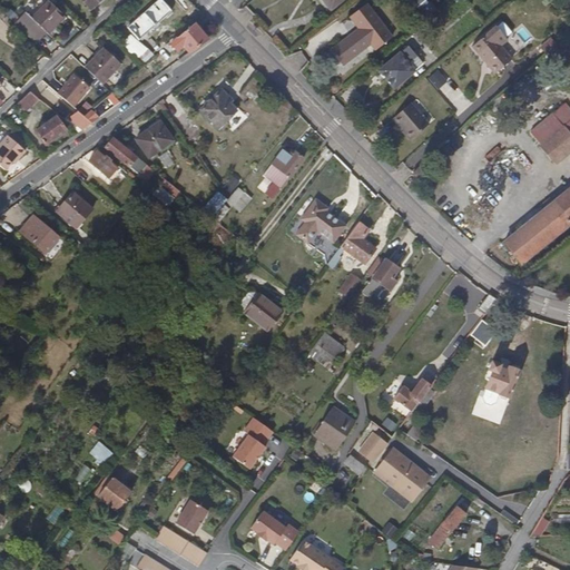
[(80,0),(91,11),(102,0),(80,0)]
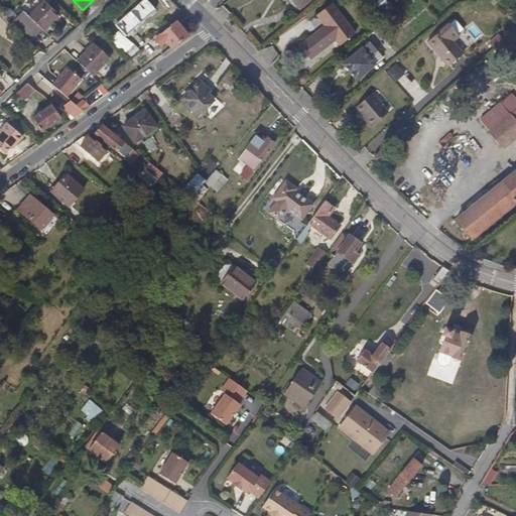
[(292,0),(299,9),(310,0),(292,0)]
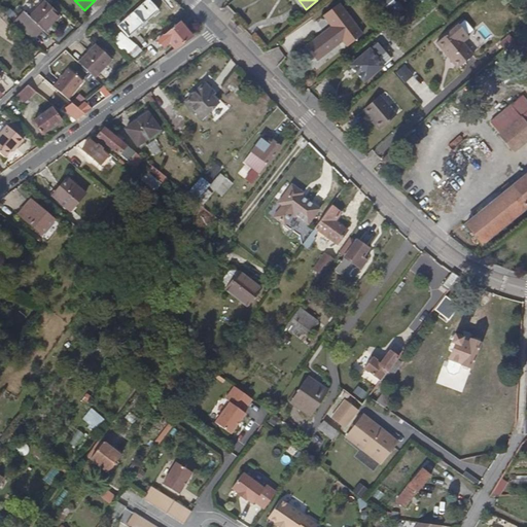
[(60,16),(45,2),(30,19),(45,32),(60,16)]
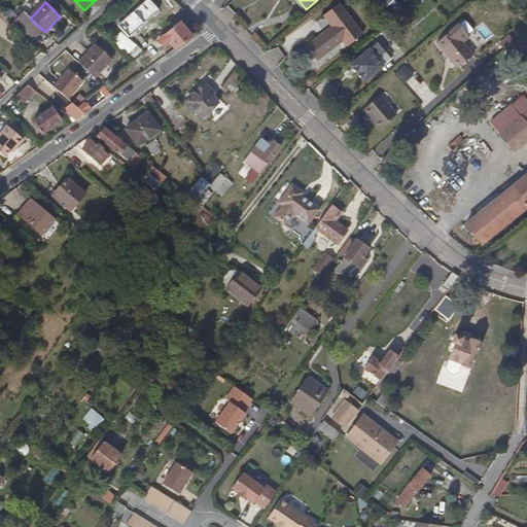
[(363,36),(339,4),(324,15),(332,28),(307,47),(308,50),(305,53),(308,57),(311,54),(317,62),(343,41),(348,47),(363,36)]
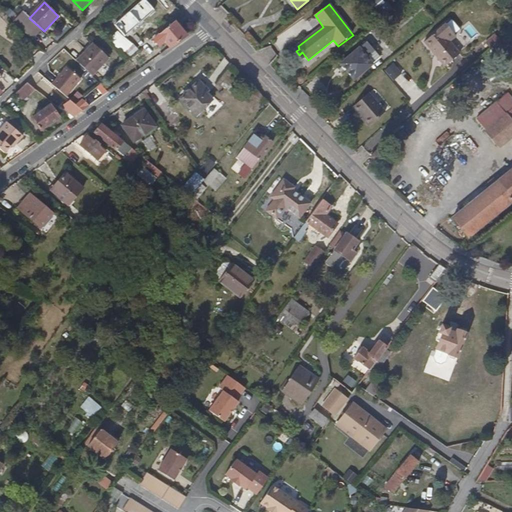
[(164,42),(170,48),(186,36),(174,21),(150,42),(153,44),(156,42),(159,46),(164,42)]
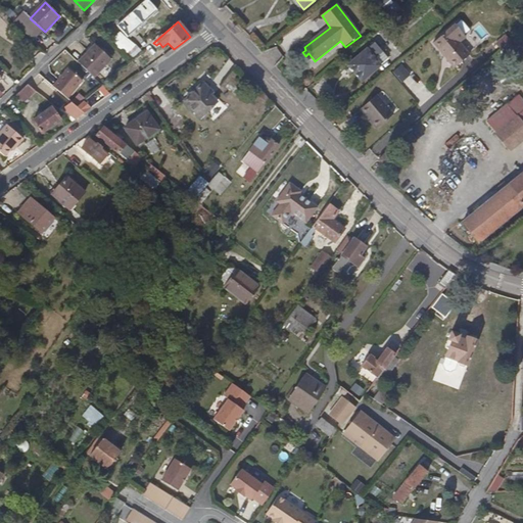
[(453,66),(468,53),(455,38),(439,51),(453,66)]
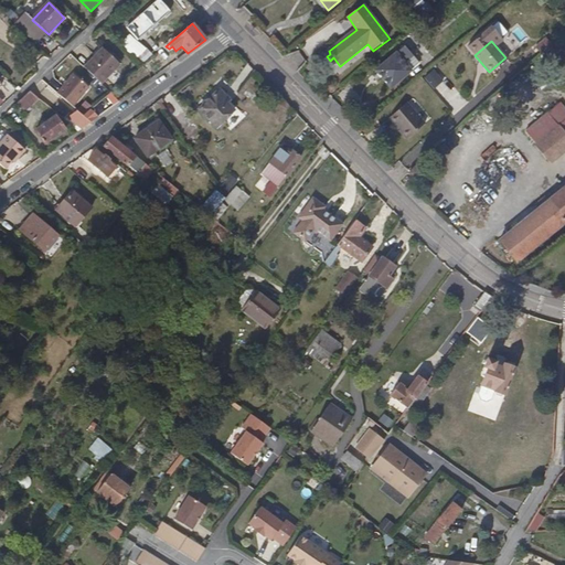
[(553,43),(545,51),(554,59),(562,51),(553,43)]
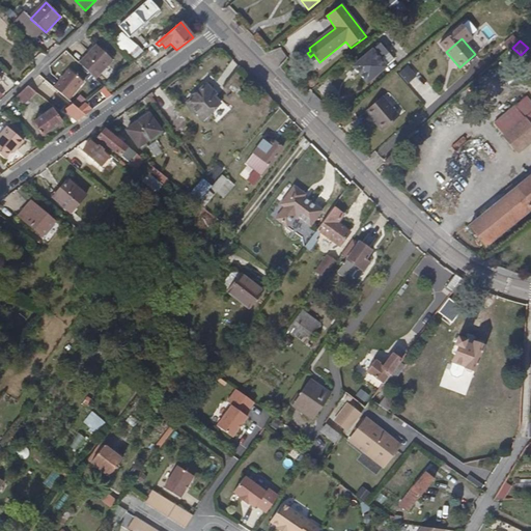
[(391,60),(376,44),(352,67),(365,84),(391,60)]
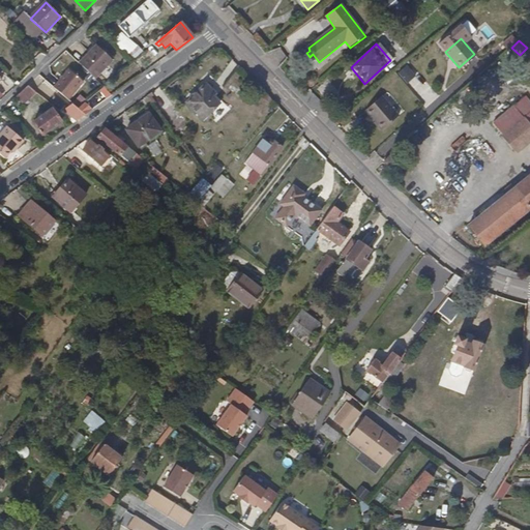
[(96,47),(79,63),(94,79),(113,61),(96,47)]
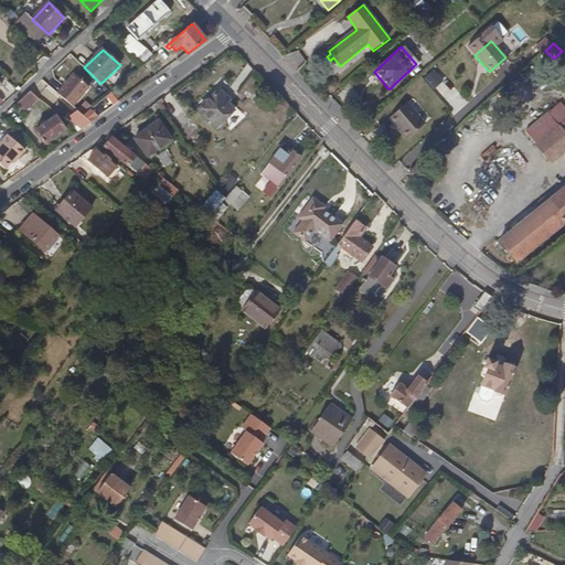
[(508,60),(505,57),(489,72),(491,74),(508,60)]
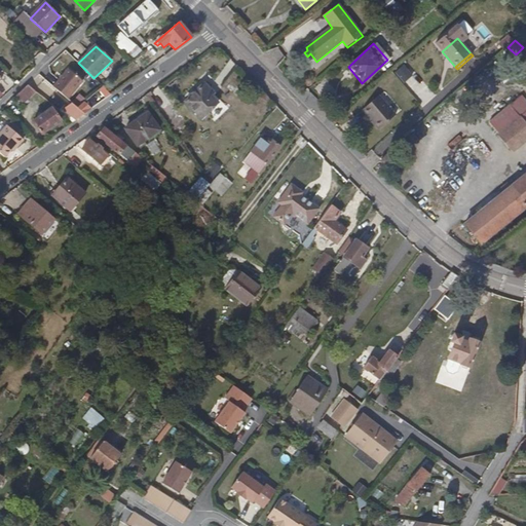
[(395,72),(404,83),(414,75),(405,64),(395,72)]
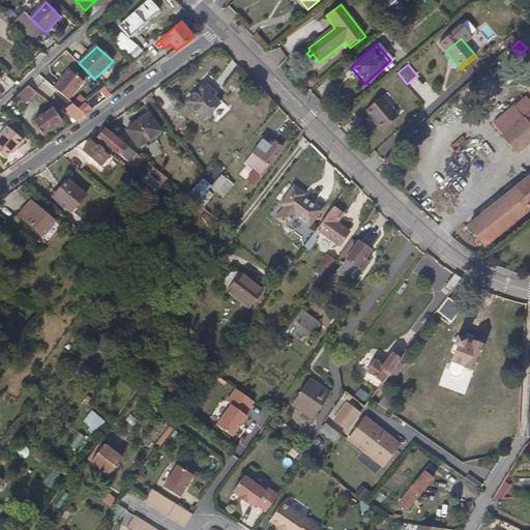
[(83,82),(68,69),(53,88),(67,100),(83,82)]
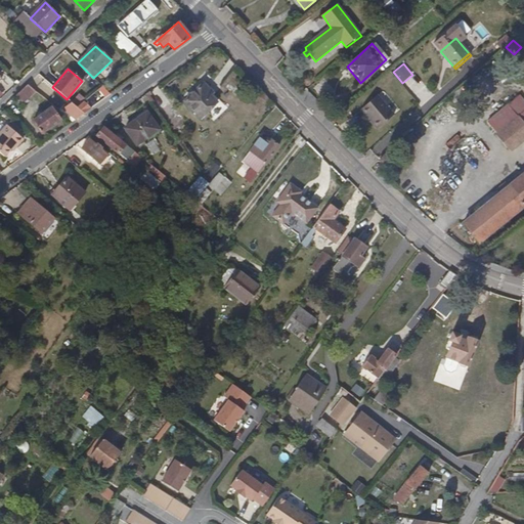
[(207,91),(209,89),(204,83),(185,100),(201,119),(203,117),(205,119),(210,113),(209,111),(217,102),(207,91)]
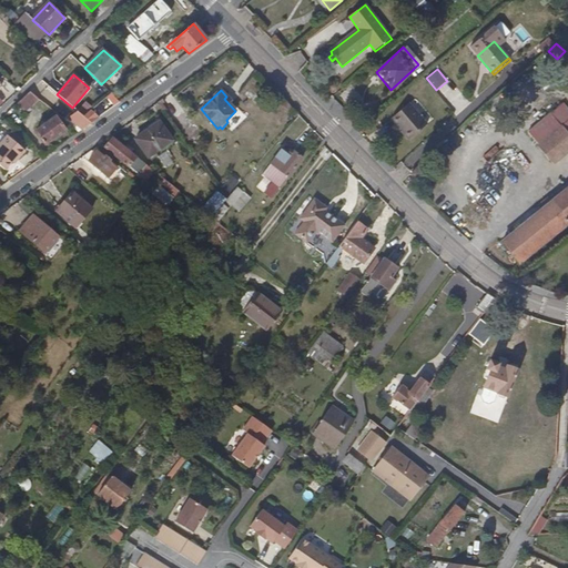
[(17,104),(19,107),(26,113),(39,100),(29,92),(17,104)]
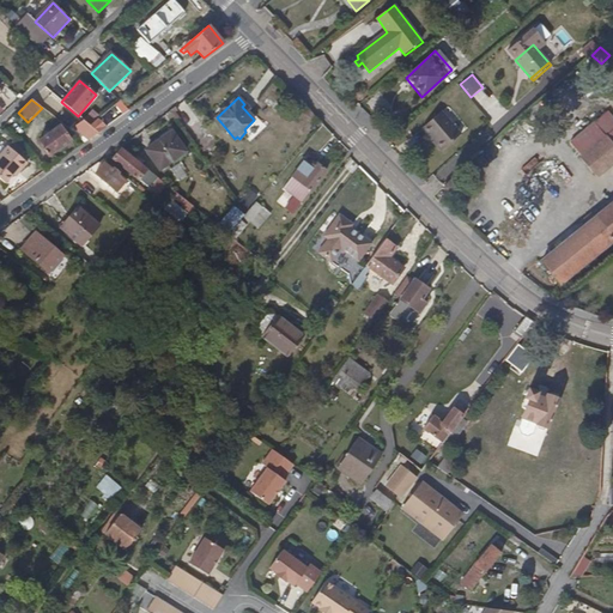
[(114,111),(110,108),(99,117),(103,121),(114,111)]
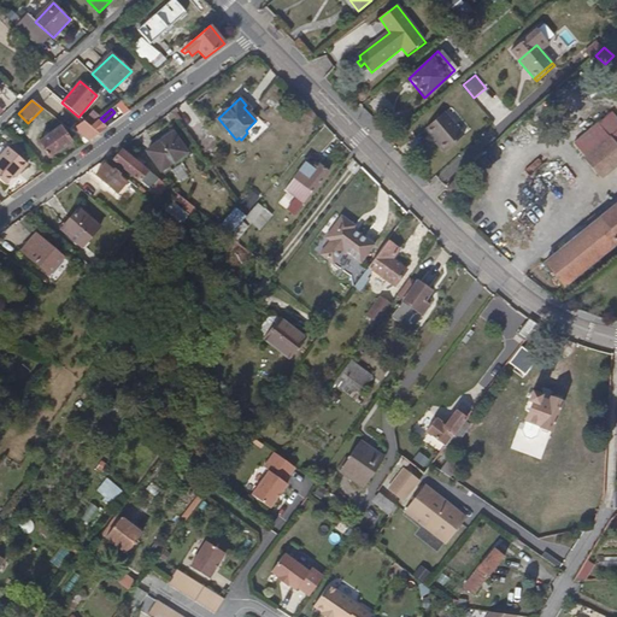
[(93,125),(100,116),(93,110),(86,119),(93,125)]
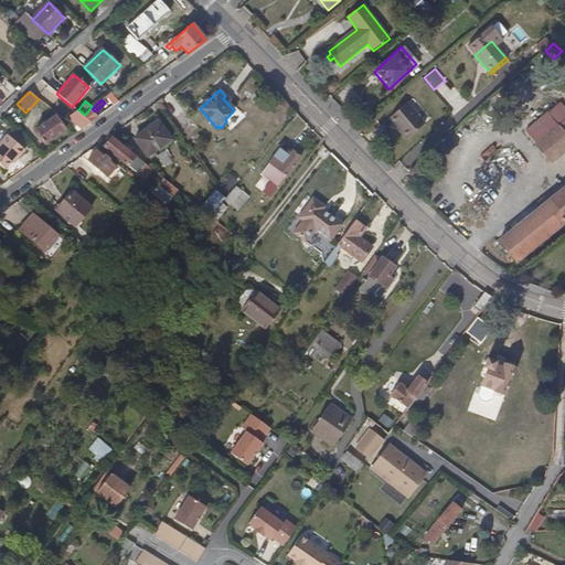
[(17,104),(8,112),(10,115),(19,106),(17,104)]
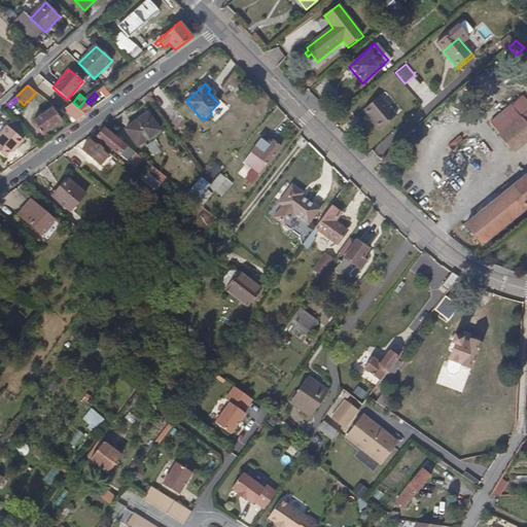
[(498,135),(500,137),(520,119),(526,113),(526,103),(521,97),(489,125),(498,135)]
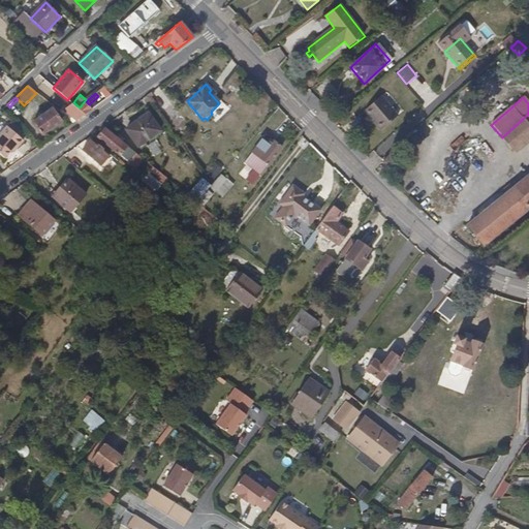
[(381,132),(398,118),(381,98),(364,113),(381,132)]
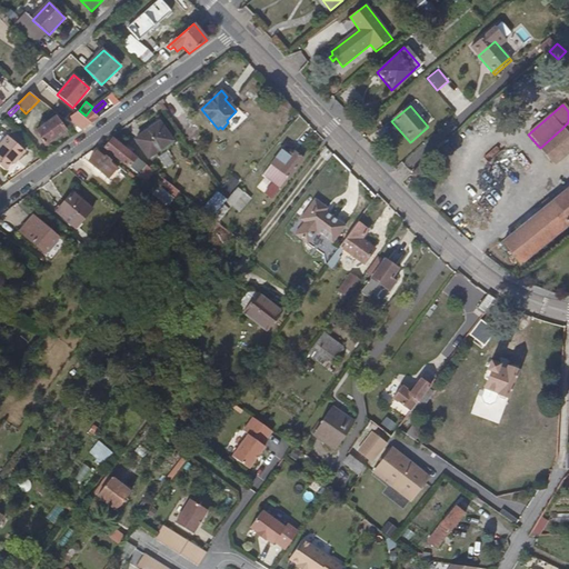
[(68,119),(80,130),(98,118),(89,111),(83,117),(77,111),(68,119)]
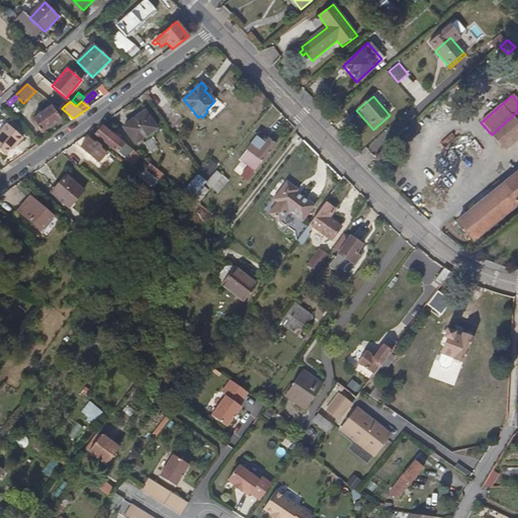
[(59,119),(50,107),(31,119),(40,133),(59,119)]
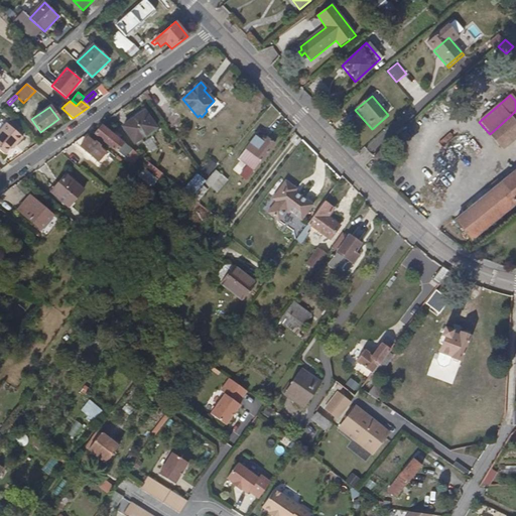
[(156,127),(144,111),(123,126),(134,143),(156,127)]
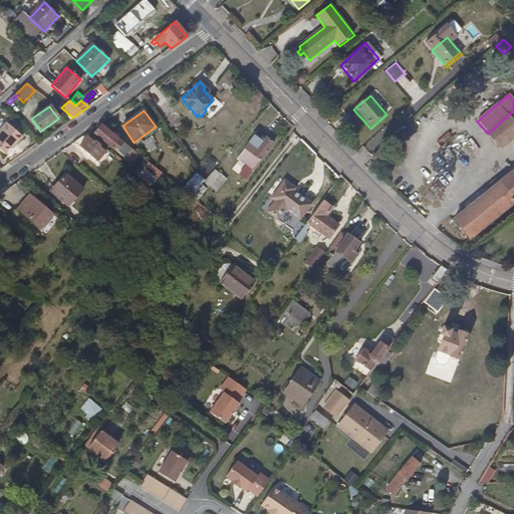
[(513,123),(507,116),(488,134),(494,142),(500,150),(513,137),(513,123)]
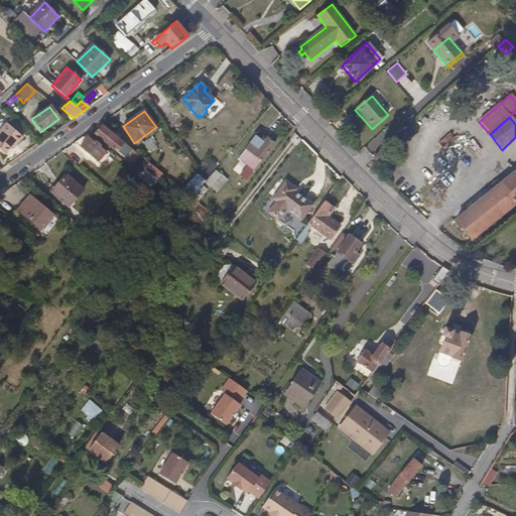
[(22,137),(6,123),(0,129),(0,150),(4,154),(10,147),(14,142),(16,144),(22,137)]
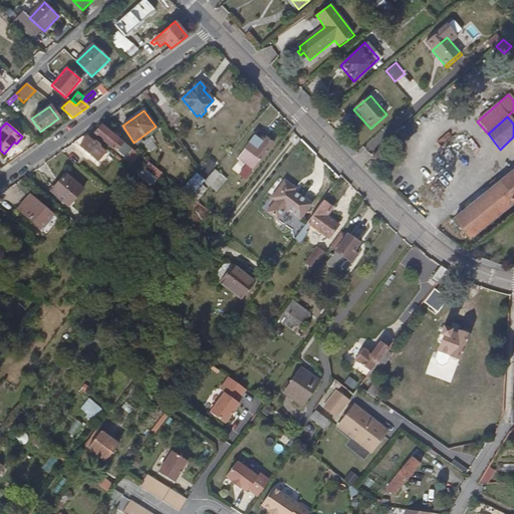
[(123,143),(101,125),(95,134),(116,151),(123,143)]
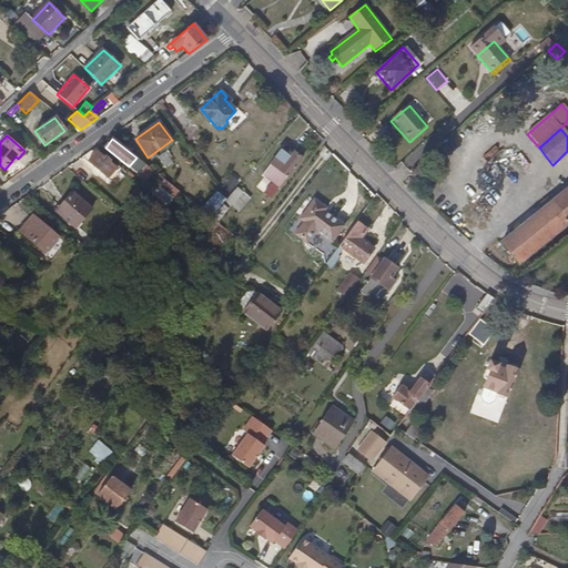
[(270,163),(271,164),(287,178),(302,160),(292,152),(291,154),(288,152),(286,154),(281,150),(270,163)]
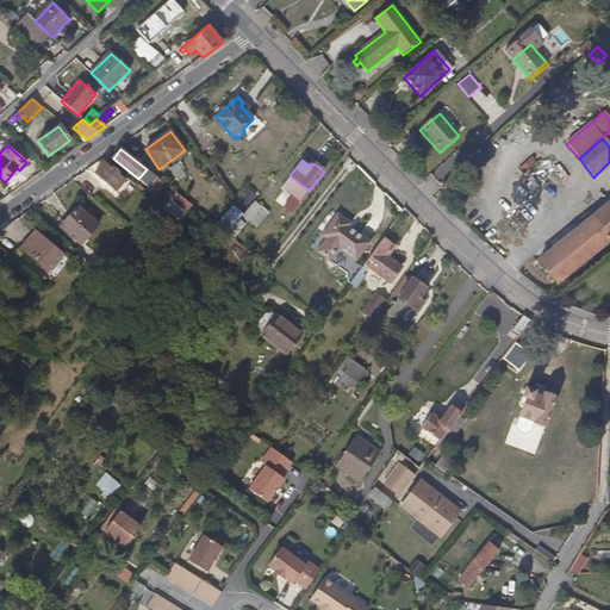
[(116,174),(118,172),(113,167),(111,169),(103,163),(94,173),(117,191),(125,181),(116,174)]
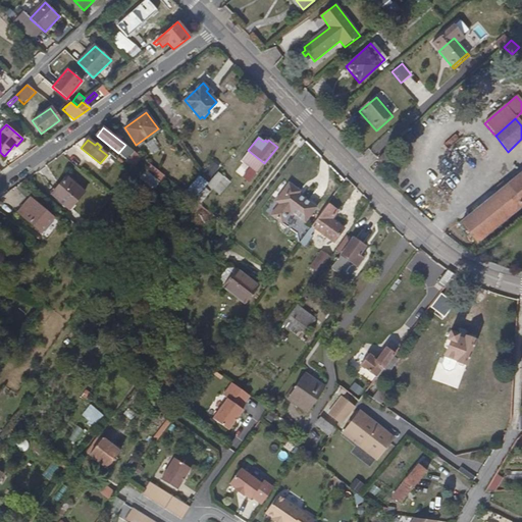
[(264,163),(249,151),(241,161),(256,173),(264,163)]
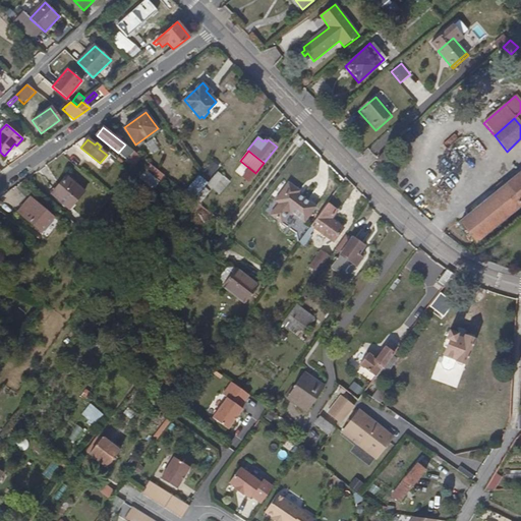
[(130,163),(118,153),(114,158),(123,165),(126,167),(130,163)]
